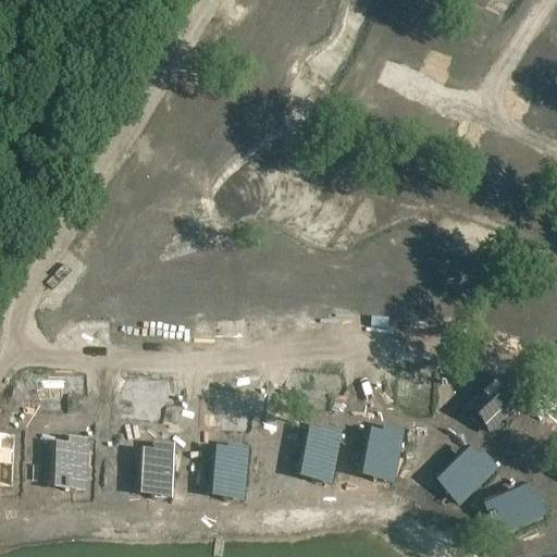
[(417,413),(418,403),(421,371),(408,370),(391,368),(390,381),(388,397),(387,410),(404,412),(417,413)]
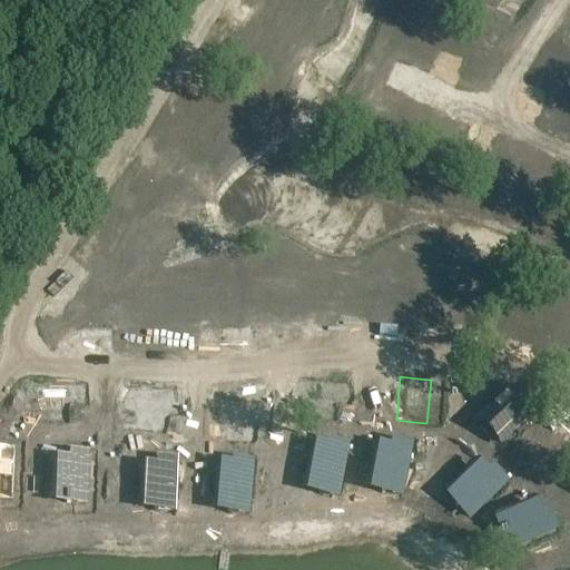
[(78,403),(78,385),(26,383),(25,401),(38,402),(37,420),(61,421),(62,403),(78,403)]
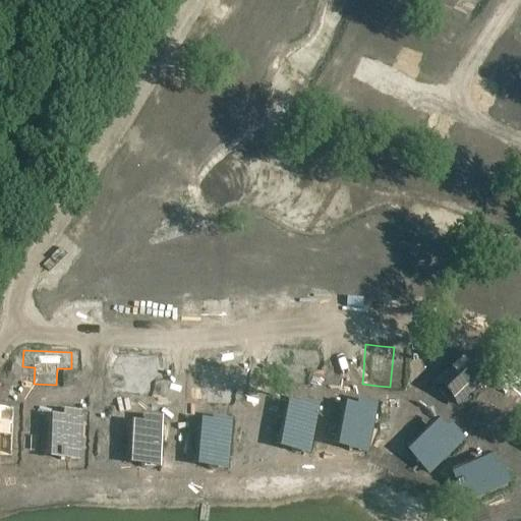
[(165,377),(165,360),(116,358),(116,374),(128,374),(127,391),(150,392),(151,375),(165,377)]
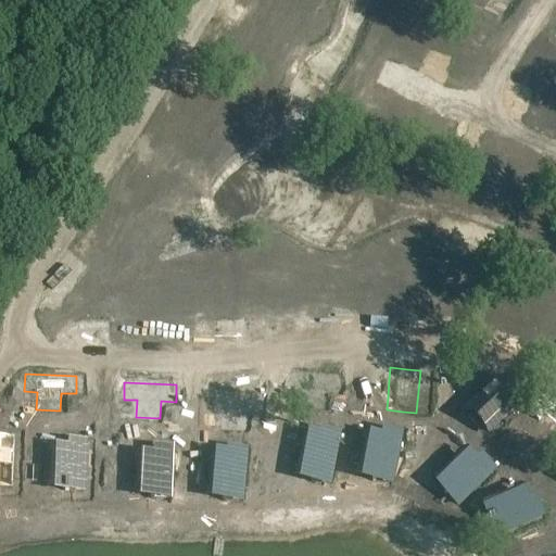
[(493,433),(501,426),(525,404),(515,394),(504,382),(494,391),(482,402),(472,412),(484,424),(493,433)]
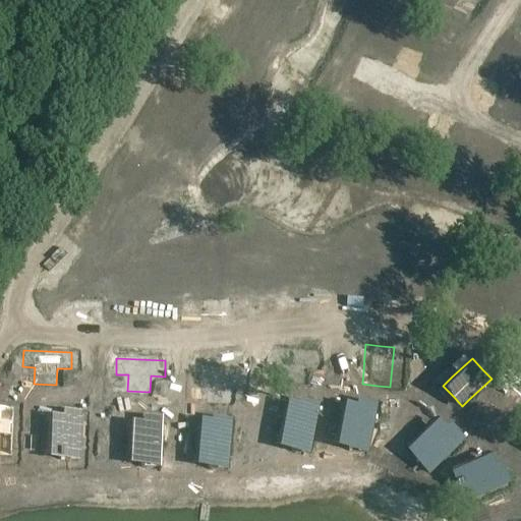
[(308,454),(316,410),(302,407),(299,420),(282,417),(278,443),(292,446),(291,452),(294,452),(294,451),(308,454)]
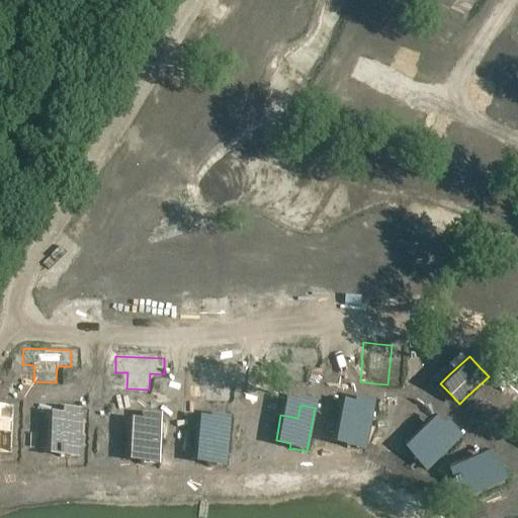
[(364,451),(372,408),(358,405),(355,418),(338,415),(334,440),(348,443),(347,449),(349,449),(350,449),(350,448),(364,451)]
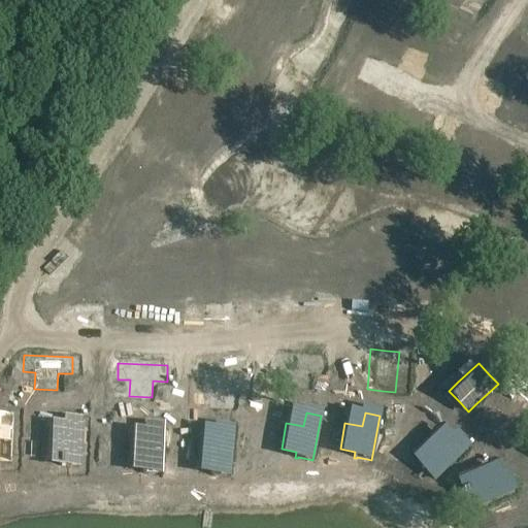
[(12,462),(14,417),(0,416),(0,461),(12,462)]
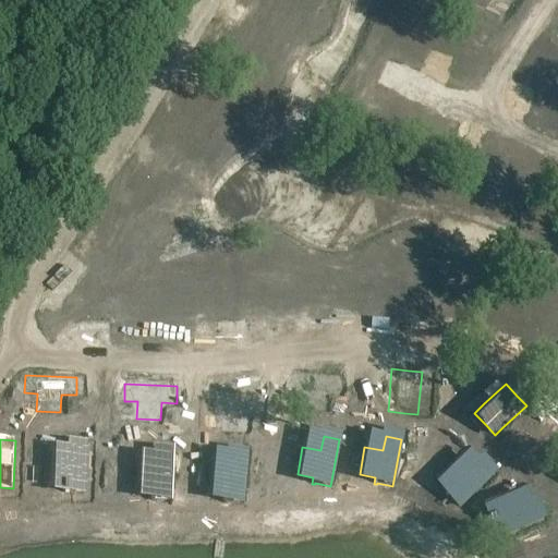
[(71,492),(73,445),(57,444),(57,458),(38,458),(37,485),(52,485),(52,493),(56,493),(56,492),(71,492)]
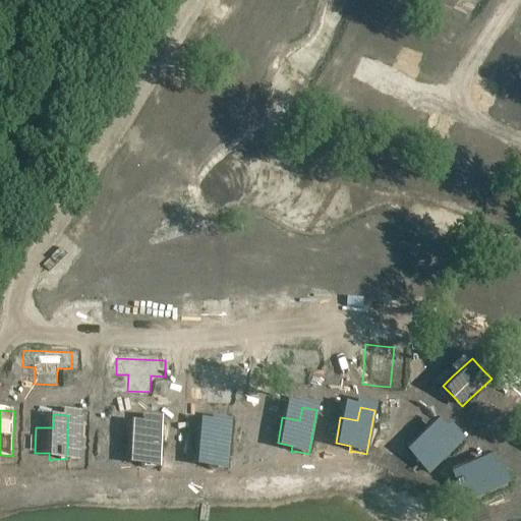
[(160,466),(162,422),(147,421),(146,435),(128,433),(127,460),(142,460),(141,466),(145,466),(160,466)]
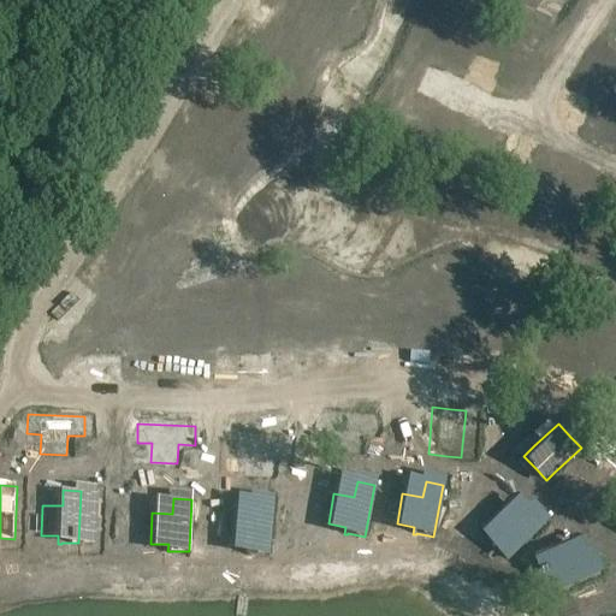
[(268,555),(272,503),(255,502),(254,517),(234,516),(231,546),(248,548),(248,555),(250,555),(252,555),(252,554),(268,555)]
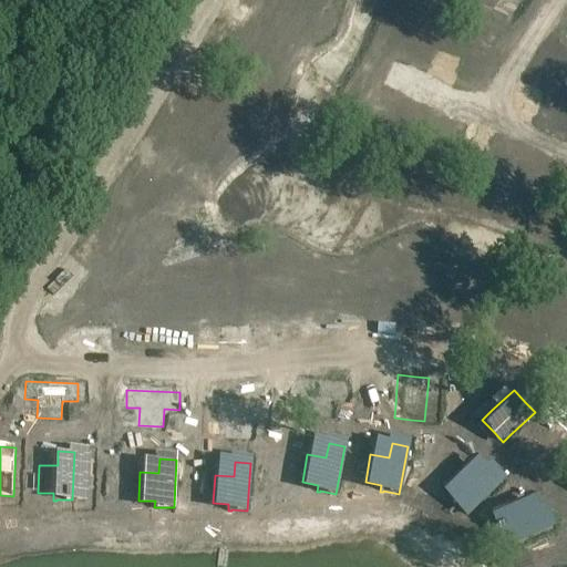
[(467,516),(503,483),(491,471),(481,481),(467,467),(447,487),(459,498),(454,504),(455,505),(456,505),(467,516)]
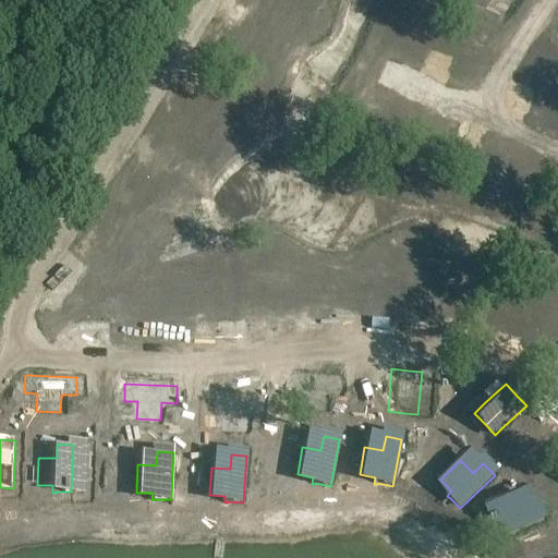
[(500,540),(544,521),(537,506),(524,511),(518,495),(492,505),(498,520),(492,522),(493,524),(493,525),(494,524),(500,540)]
